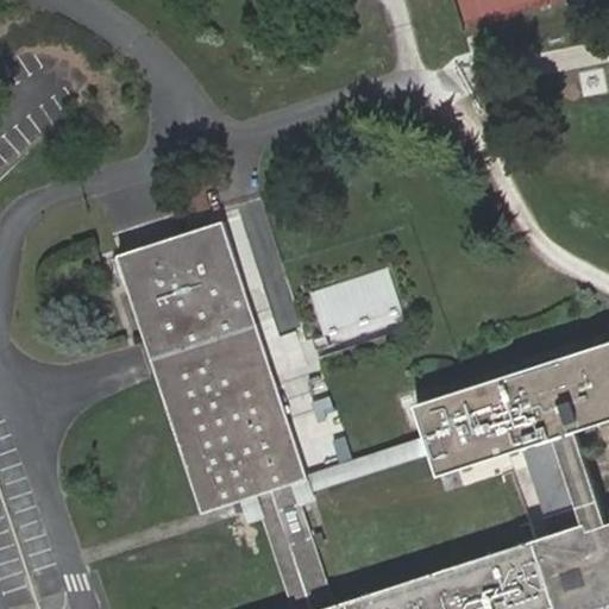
[(522,450),(550,535),(334,606),(295,483),(308,478),(224,221),(118,256),(152,362),(202,513),(240,500),(255,496),(262,519),(292,608),(594,608),(591,600),(608,592),(608,526),(606,527),(573,432),(608,420),(608,344),(418,407),(439,476),(522,450)]
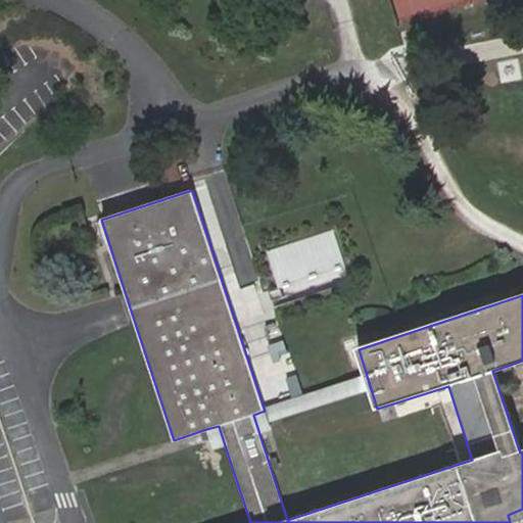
[(333,229),(266,251),(278,287),(278,288),(345,266),(333,229)]
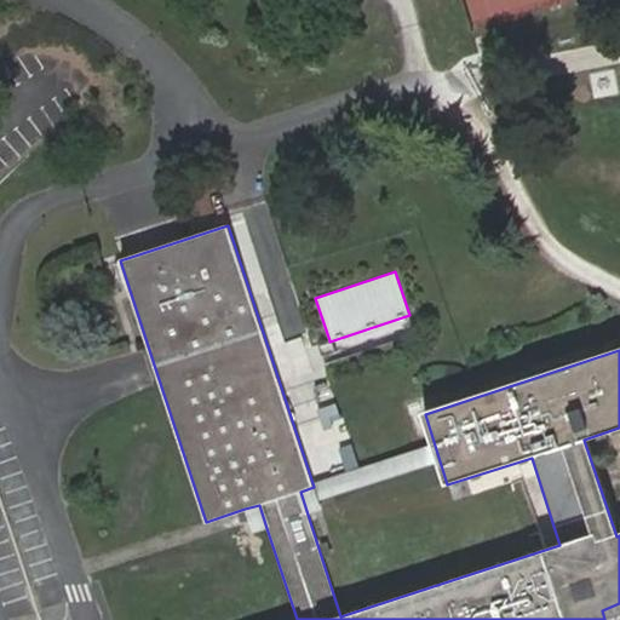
[(319,345),(321,357),(333,352),(329,342),(329,340),(319,345)]
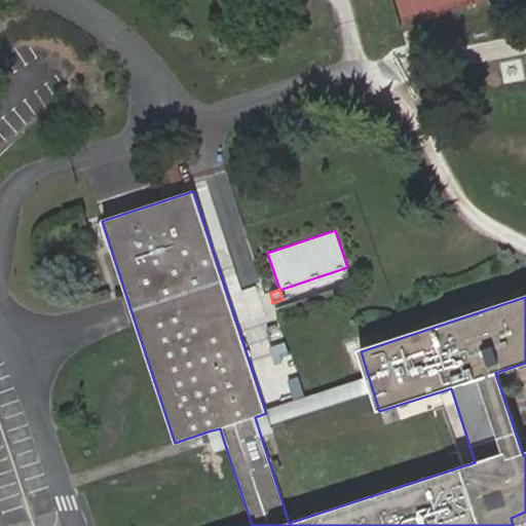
[(270,421),(365,393),(361,378),(299,397),(299,398),(266,408),(270,421)]
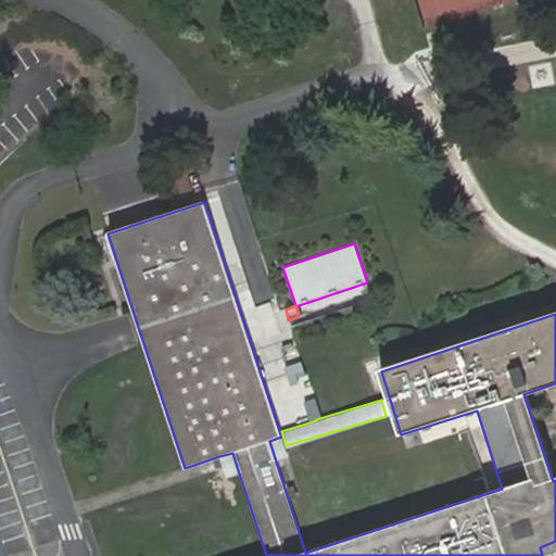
[(232,453),(219,456),(220,463),(226,478),(239,474),(232,453)]
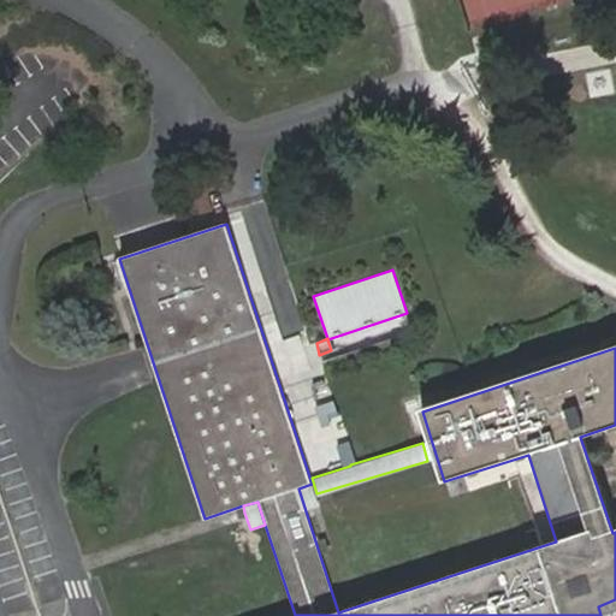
[(600,615),(605,615),(615,612),(615,599),(598,606),(600,615)]
